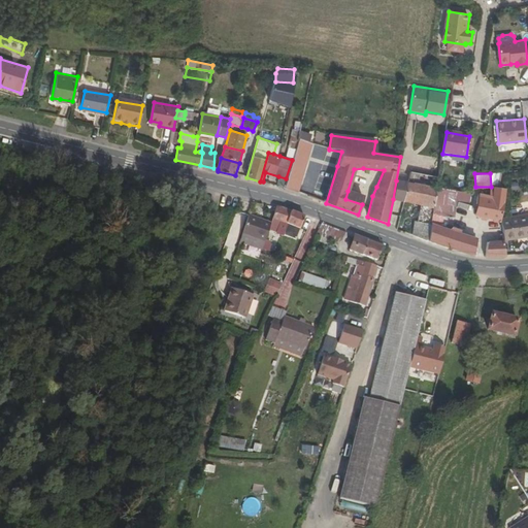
[(284,187),(286,178),(278,176),(277,185),(284,187)]
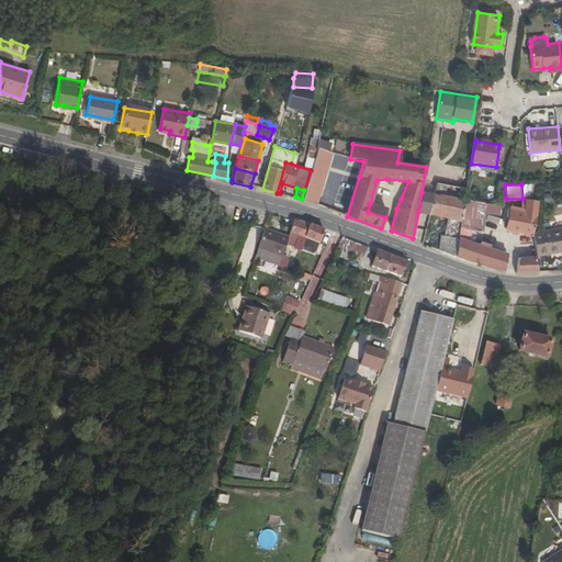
[(433,194),(422,192),(418,212),(430,214),(433,194)]
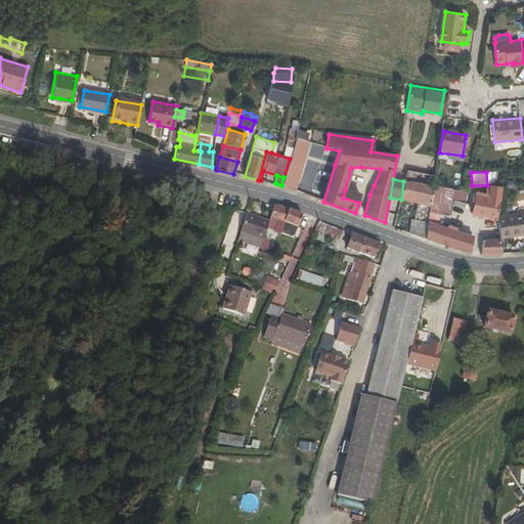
[(434,187),(403,181),(401,200),(420,204),(418,211),(412,210),(411,218),(428,221),(434,187)]
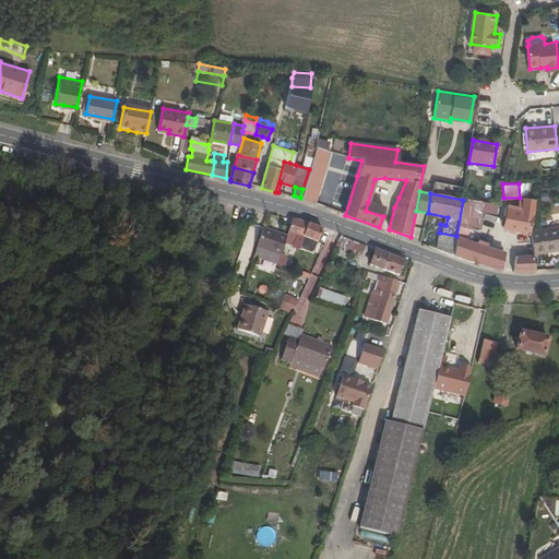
[(506,228),(530,233),(534,200),(522,199),(520,211),(509,210),(506,228)]
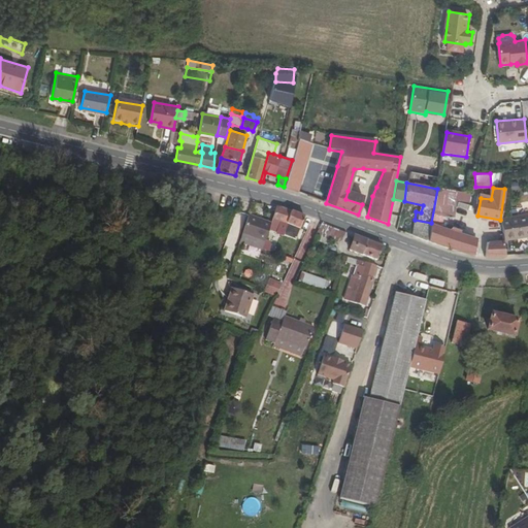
[(364,196),(348,191),(345,199),(362,204),(364,196)]
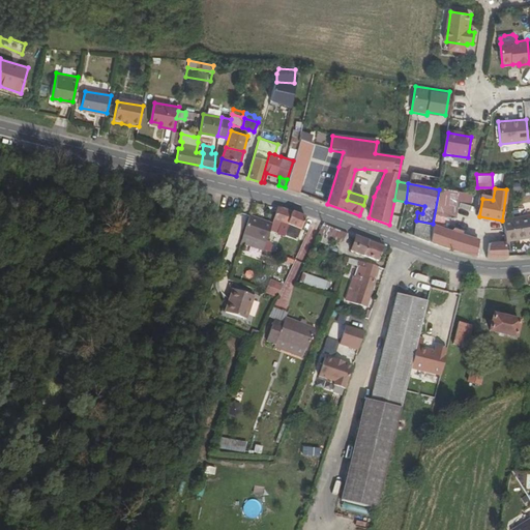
[(305,217),(277,207),(271,223),(269,231),(296,240),(305,217)]
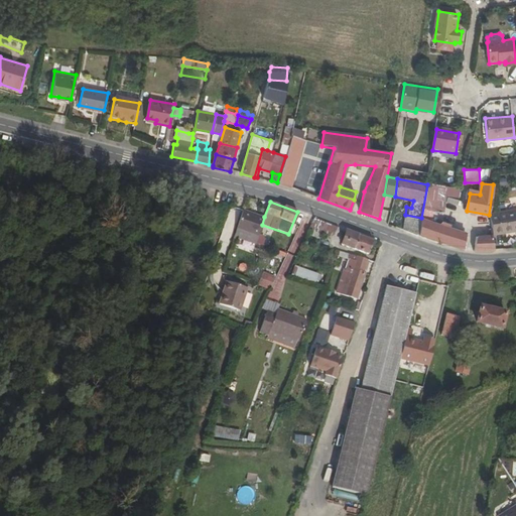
[(264,217),(243,209),(236,230),(257,237),(262,225),(264,217)]
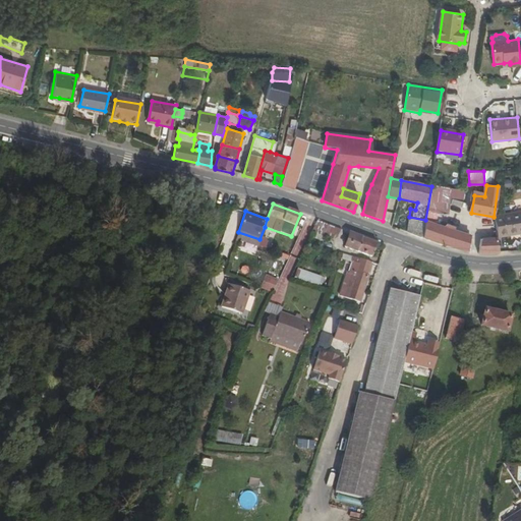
[(498,237),(520,232),(520,212),(495,217),(498,237)]
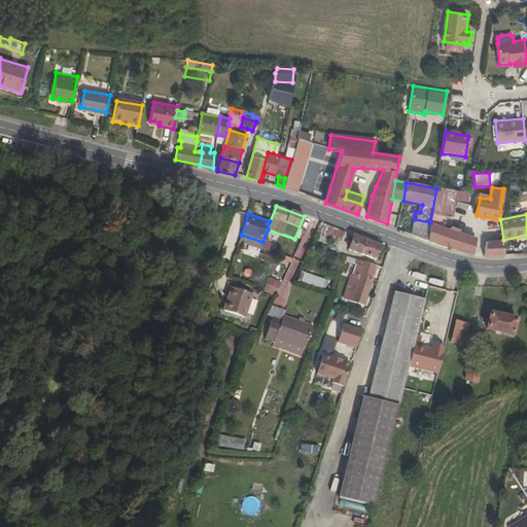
[(412,235),(427,240),(430,224),(430,222),(414,219),(412,235)]
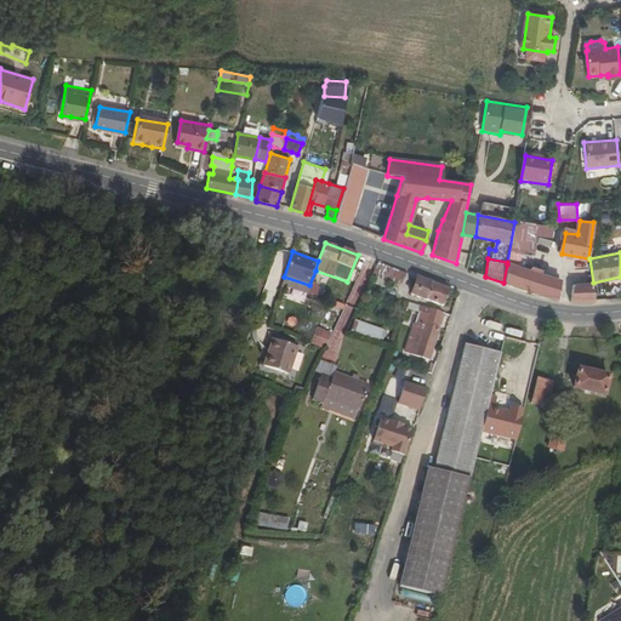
[(404,272),(379,262),(371,277),(377,279),(375,284),(386,288),(388,283),(397,286),(404,281),(404,272)]
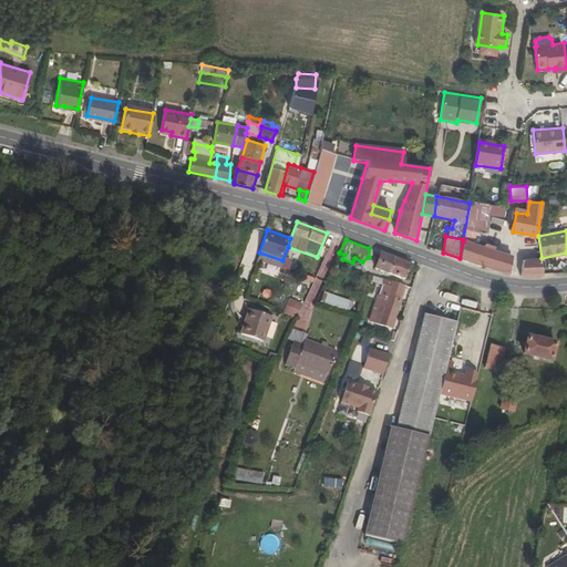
[(460,258),(509,272),(512,258),(513,256),(463,241),(460,258)]
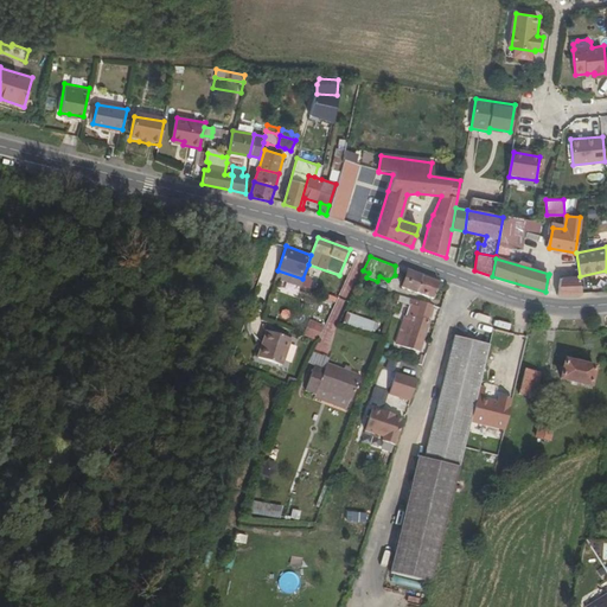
[(421,275),(406,270),(401,287),(415,292),(421,275)]
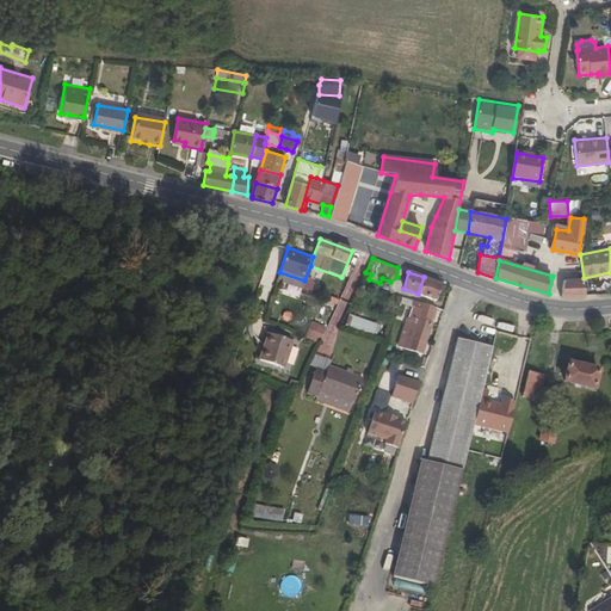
[(440,284),(424,277),(418,294),(434,301),(440,284)]
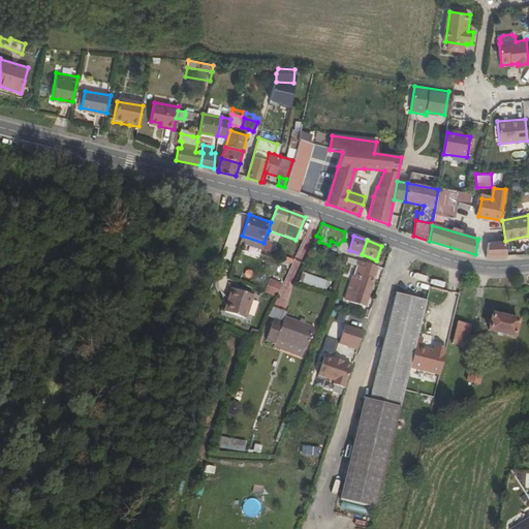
[(487,257),(506,256),(504,241),(488,242),(488,243),(486,257),(487,257)]
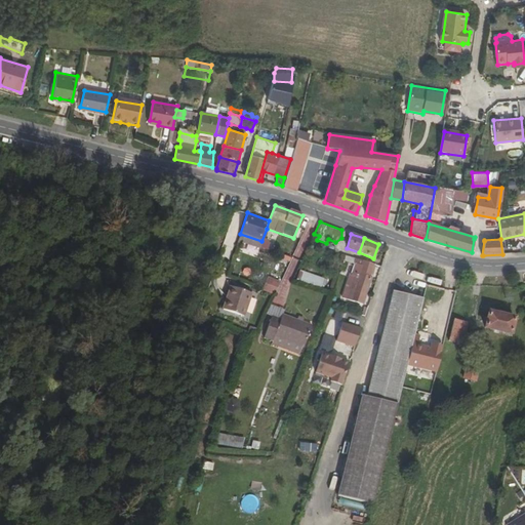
[(355,264),(344,296),(349,298),(351,291),(366,295),(371,277),(370,277),(374,265),(361,259),(361,260),(360,266),(355,264)]
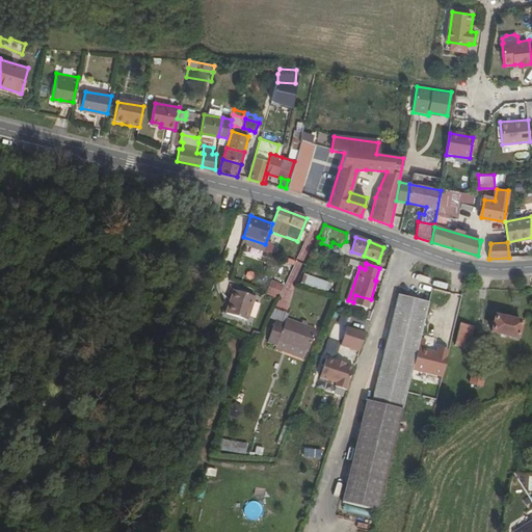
[(325,291),(328,284),(328,282),(308,273),(303,284),(325,291)]
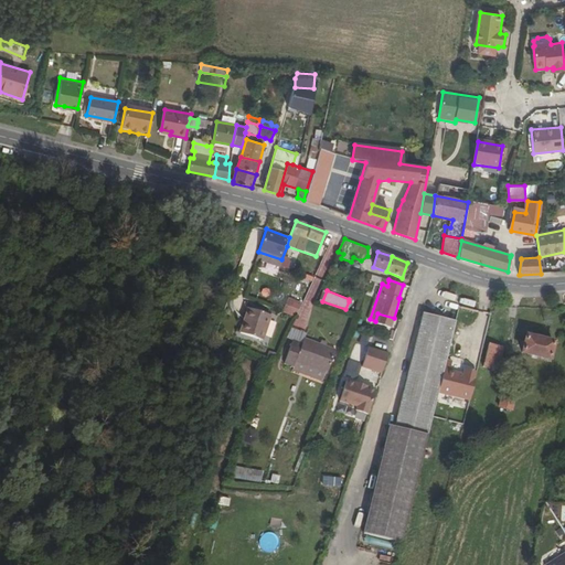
[(288,297),(283,312),(296,318),(301,302),(288,297)]
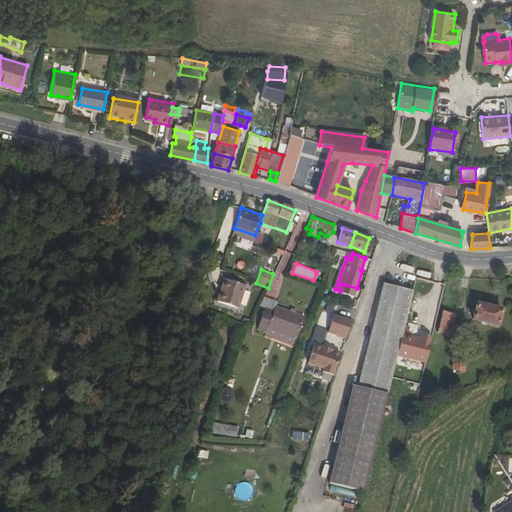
[(325,276),(316,273),(313,280),(323,284),(325,276)]
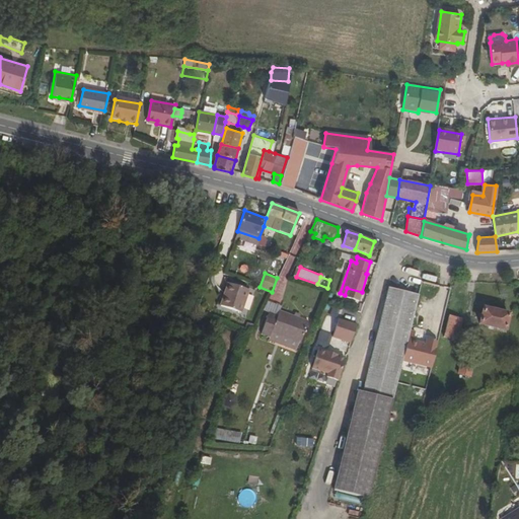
[(240,312),(247,290),(227,283),(220,305),(240,312)]
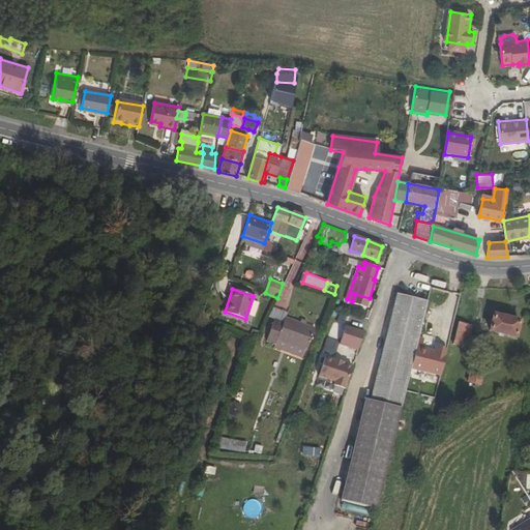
[(340,500),(375,508),(392,438),(410,369),(415,346),(427,301),(395,293),(369,400),(364,399),(340,500)]
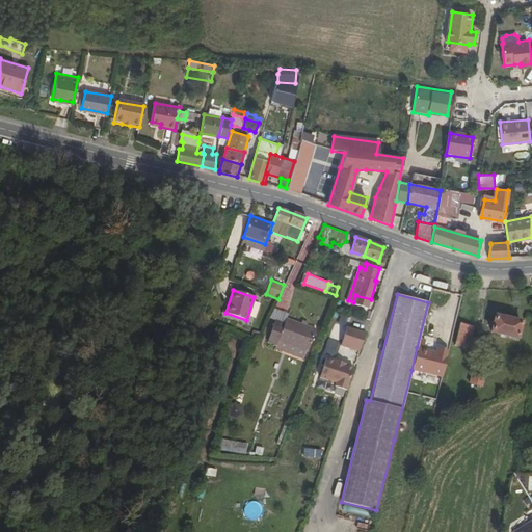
[(353,302),(348,300),(347,302),(368,309),(371,299),(355,295),(353,302)]
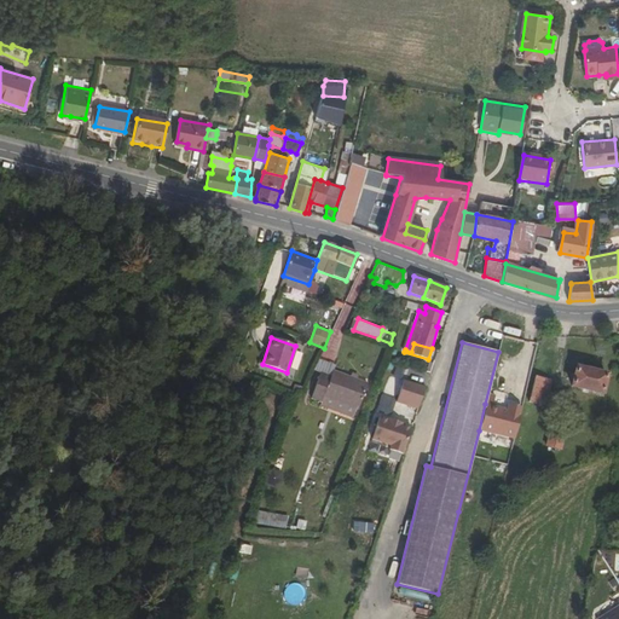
[(605,375),(577,369),(572,386),(600,393),(605,375)]
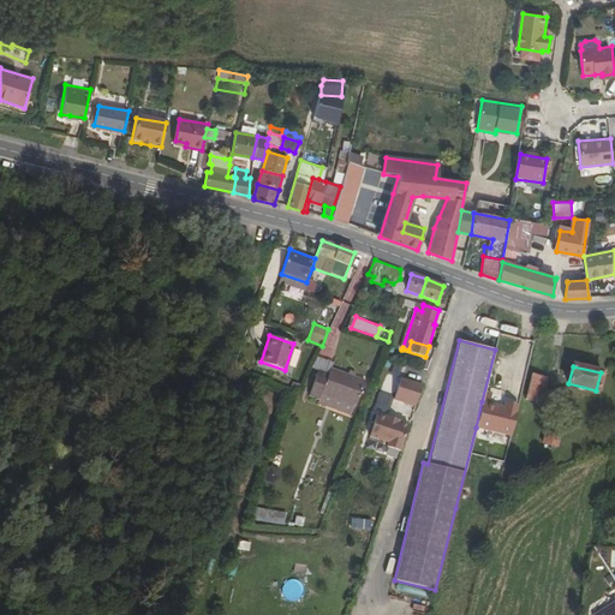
[(321,393),(353,405),(356,406),(364,381),(330,369),(329,372),(318,369),(308,396),(318,400),(321,393)]
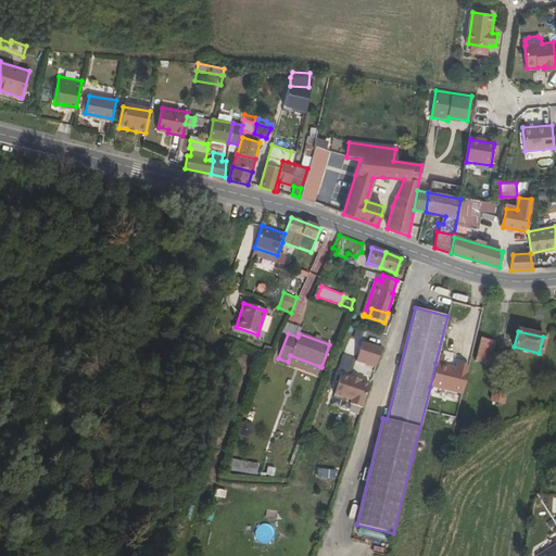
[(494,342),(479,338),(475,357),(490,361),(494,342)]
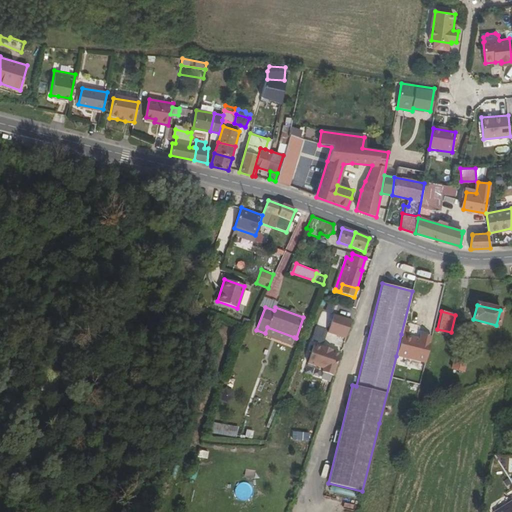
[(347,339),(352,320),(335,315),(329,333),(347,339)]
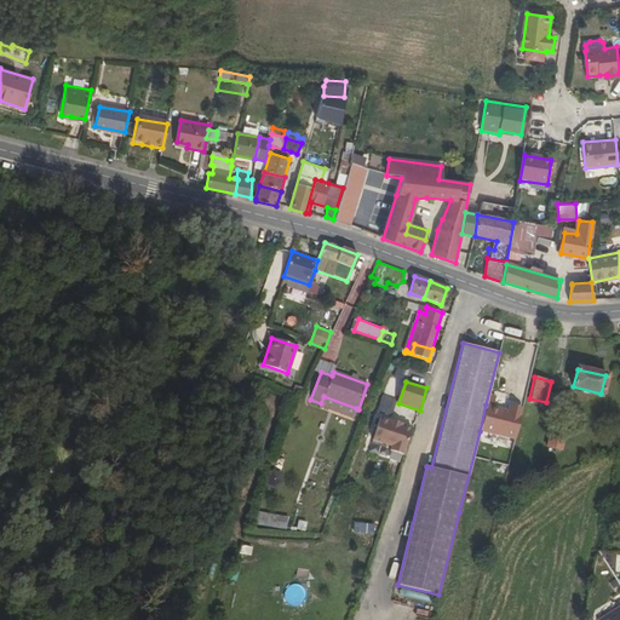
[(354,418),(356,408),(323,396),(321,403),(320,406),(354,418)]
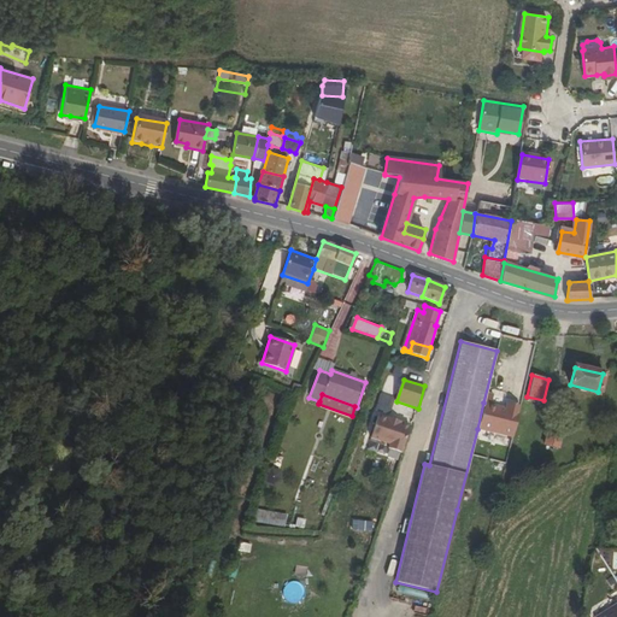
[(504,407),(483,403),(477,429),(510,438),(518,409),(505,405),(504,407)]
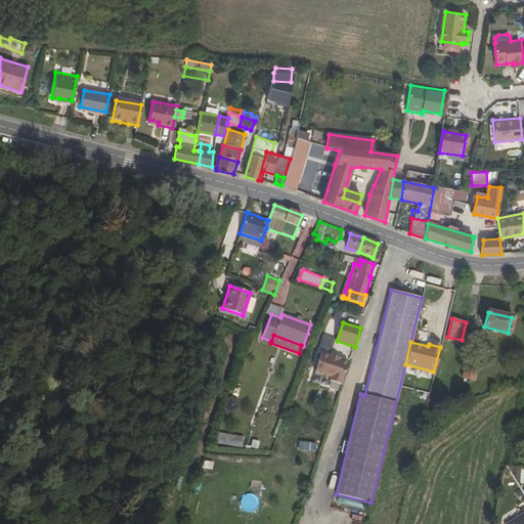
[(331,357),(322,355),(316,374),(333,379),(332,382),(343,386),(350,363),(342,360),(342,359),(331,356),(331,357)]
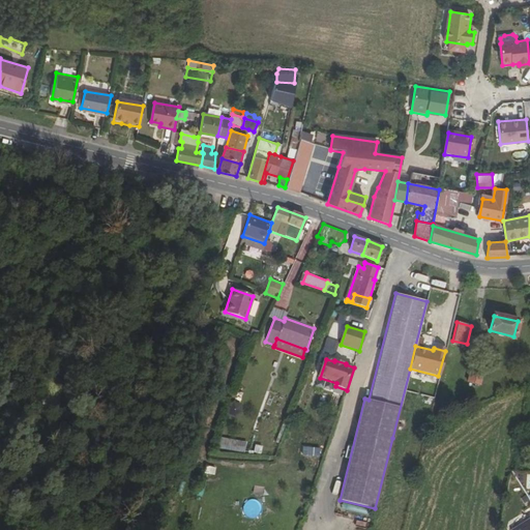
[(483,370),(470,366),(466,382),(480,385),(483,370)]
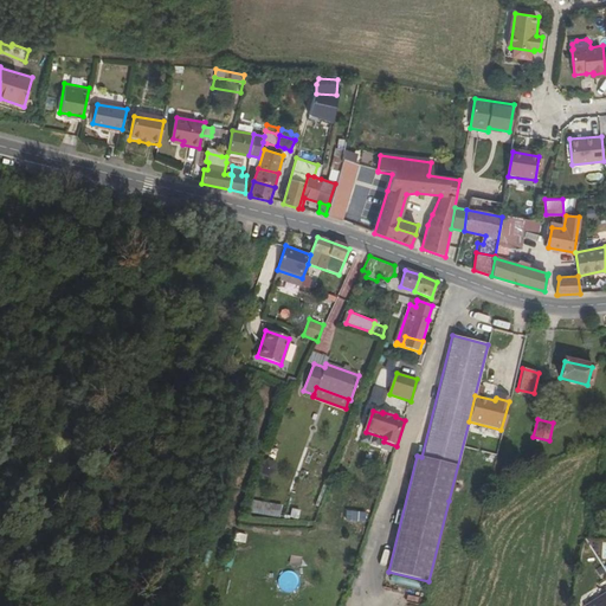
[(270,514),(271,503),(251,500),(249,510),(270,514)]
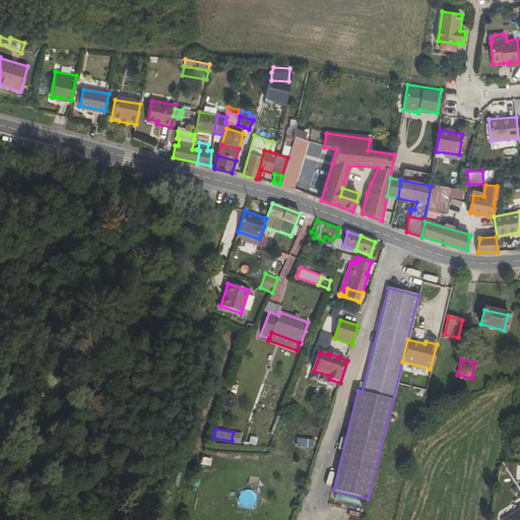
[(425,430),(416,429),(414,437),(423,438),(425,430)]
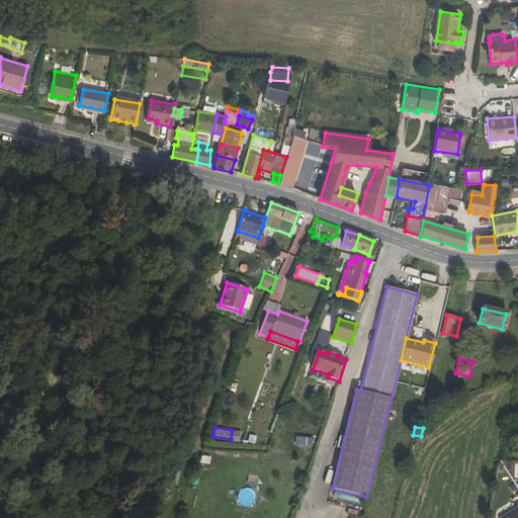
[(203,454),(199,460),(208,465),(211,458),(203,454)]
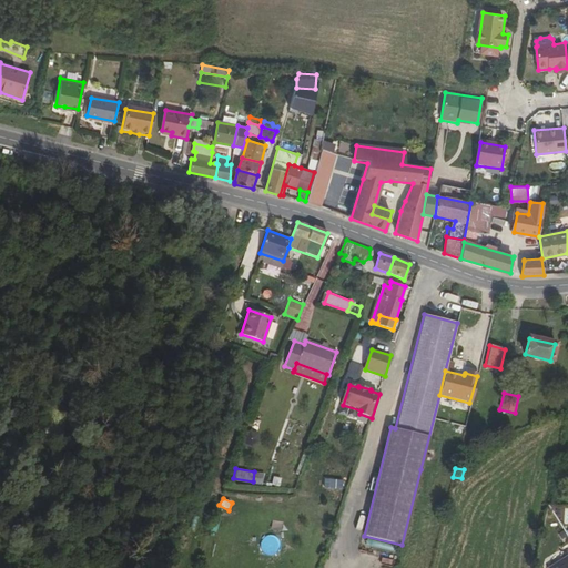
[(567,567),(567,555),(547,567),(567,567)]
